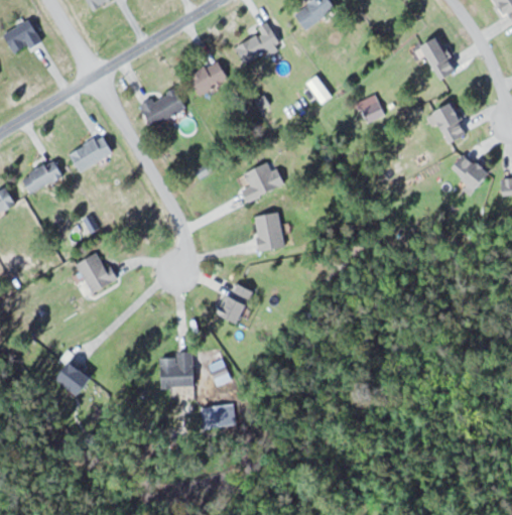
[(110,0),(84,0),(91,11),(110,0)]
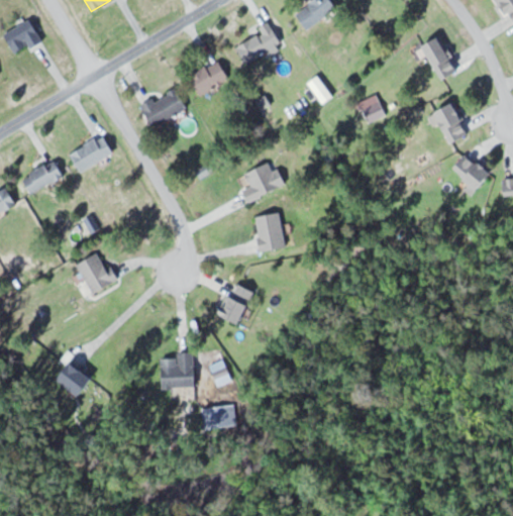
[(335,10),(329,0),(310,0),(293,10),(304,29),(335,10)]
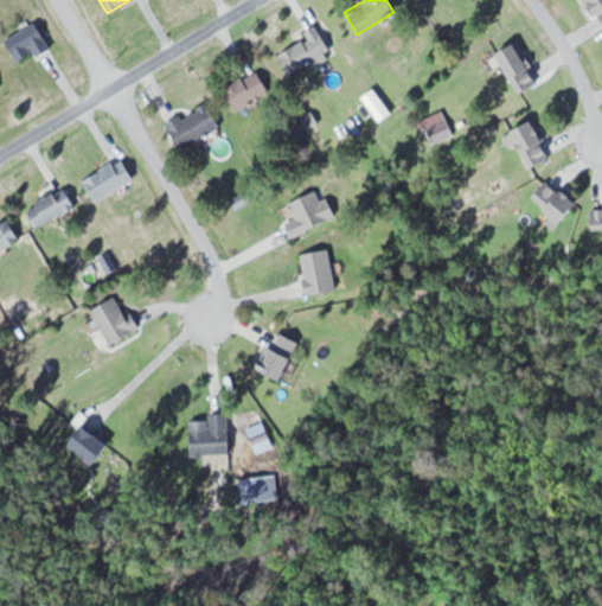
[(596,16),(601,25),(601,0),(577,0),(589,20),(596,16)]
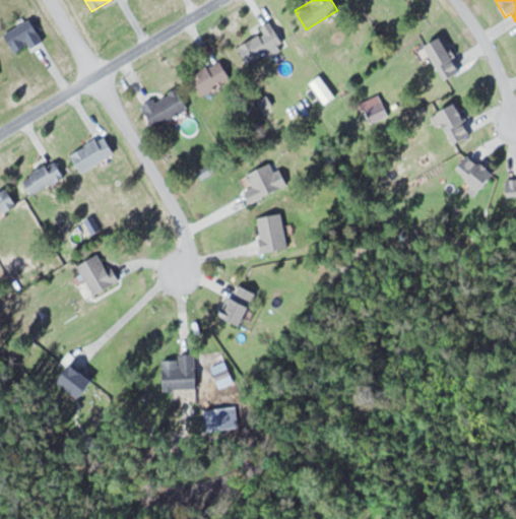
[(14,57),(41,41),(28,19),(2,35),(14,57)]
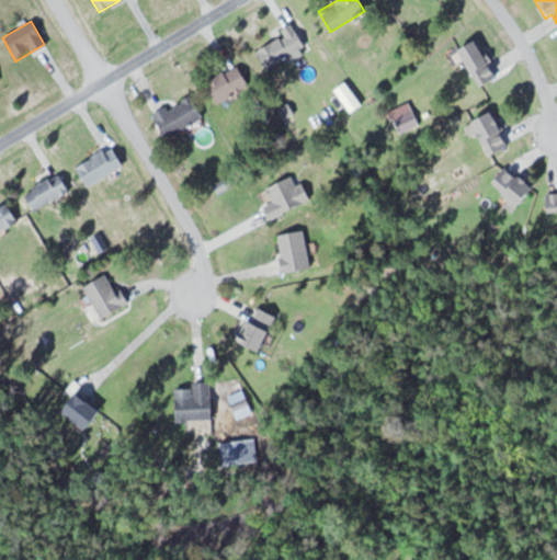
[(281,35),(256,53),(271,73),(306,48),(288,24),(279,32),(281,35)]
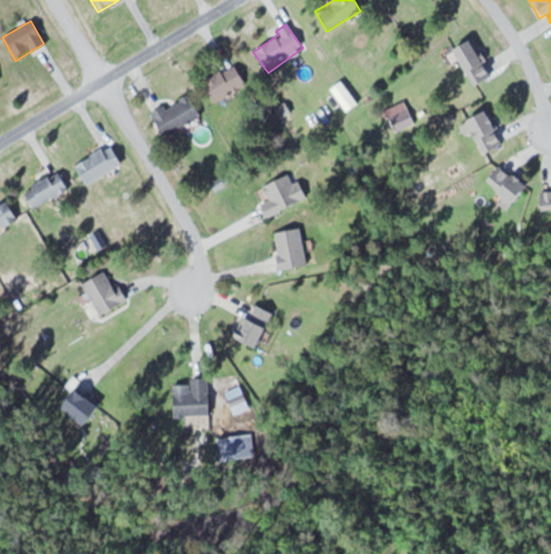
[(453,50),(475,86),(491,76),(470,40),(453,50)]
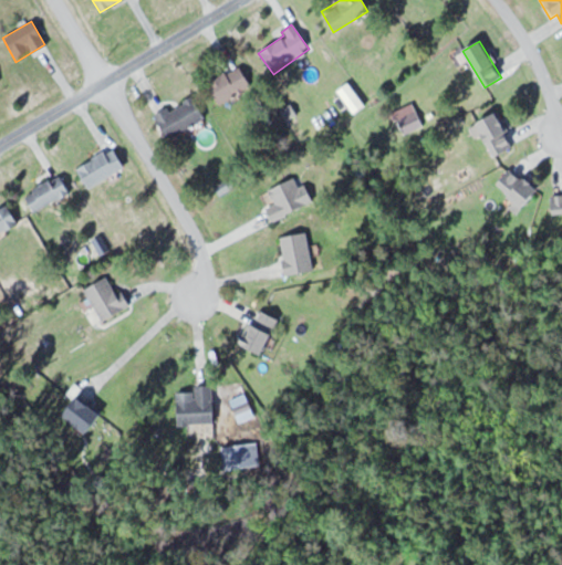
[(208,77),(214,101),(248,92),(242,69),(208,77)]
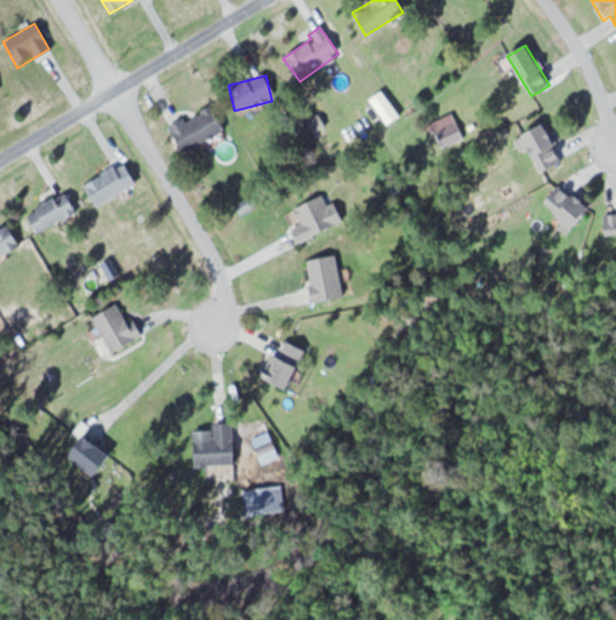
[(183,123),(181,118),(166,128),(183,154),(222,129),(207,107),(183,123)]
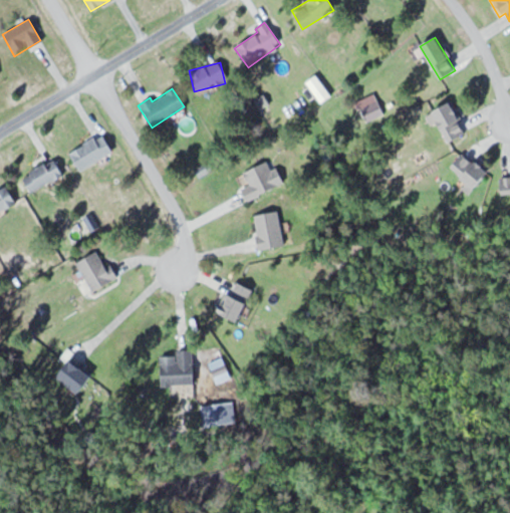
[(431,113),(452,143),(467,132),(447,102),(431,113)]
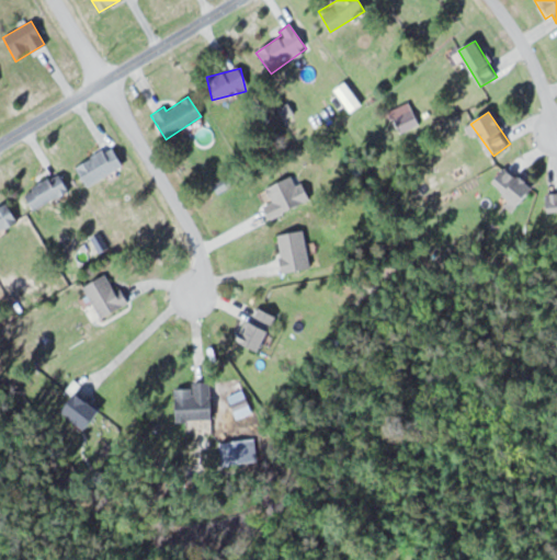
[(122,169),(113,148),(75,163),(83,185),(122,169)]
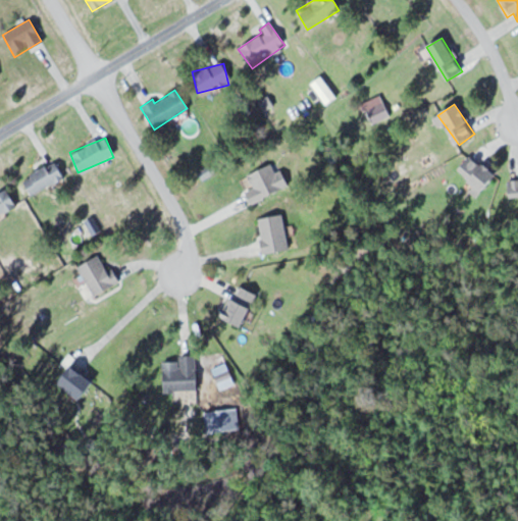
[(497,177),(470,155),(457,170),(483,193),(497,177)]
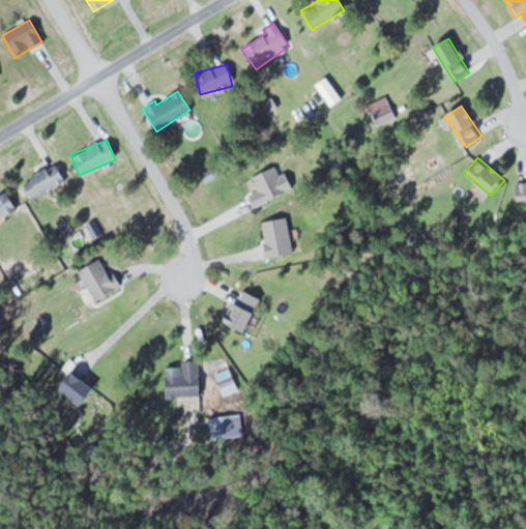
[(29,199),(64,183),(56,165),(21,180),(29,199)]
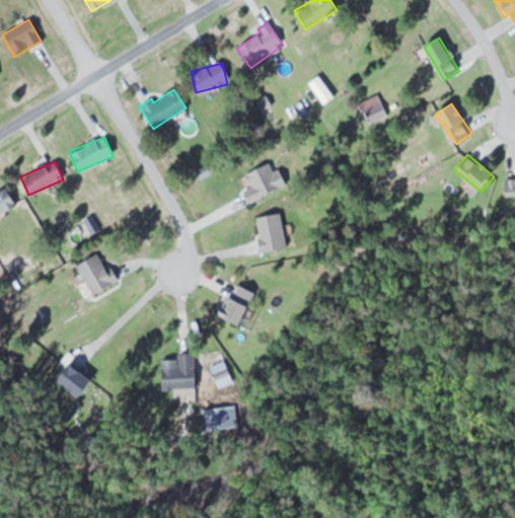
[(244,174),(250,187),(242,190),(248,203),(285,186),(273,161),(244,174)]
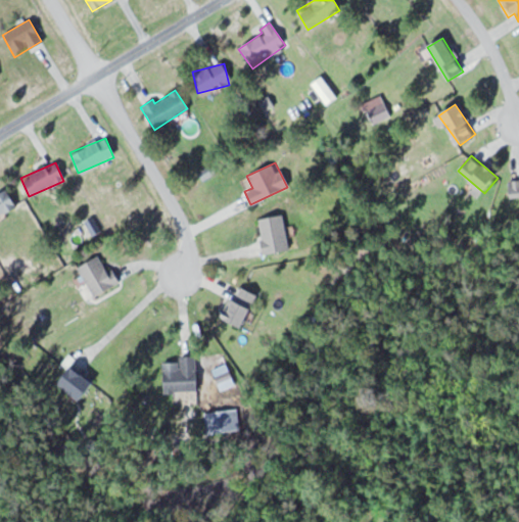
[(518,180),(507,182),(510,200),(518,198),(518,180)]
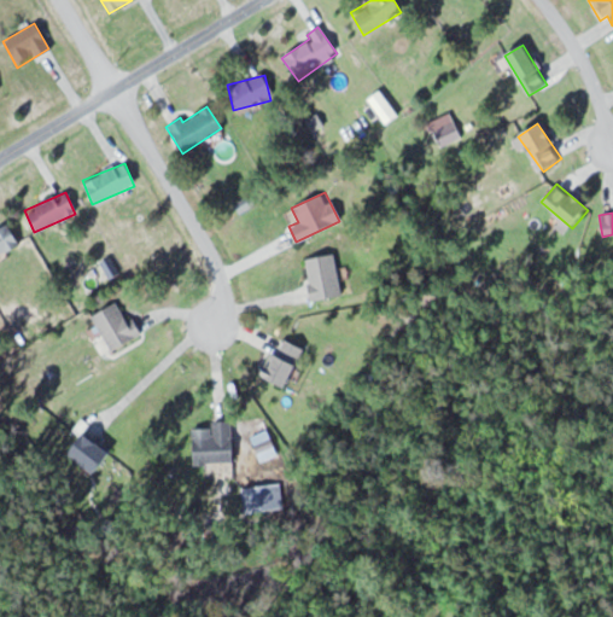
[(340,297),(334,255),(303,260),(309,301),(340,297)]
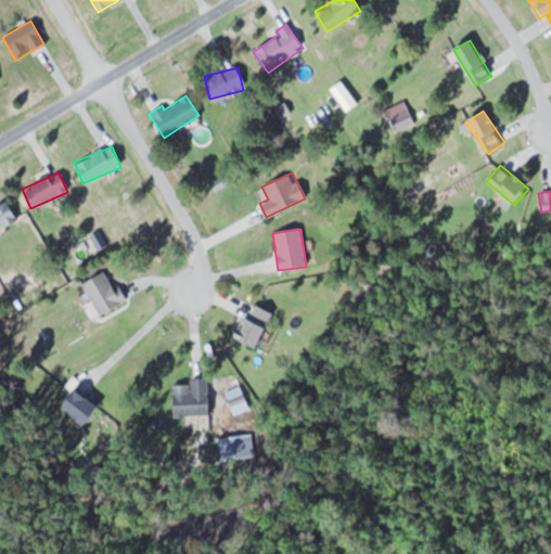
[(113,290),(103,272),(80,285),(99,316),(126,300),(118,287),(113,290)]
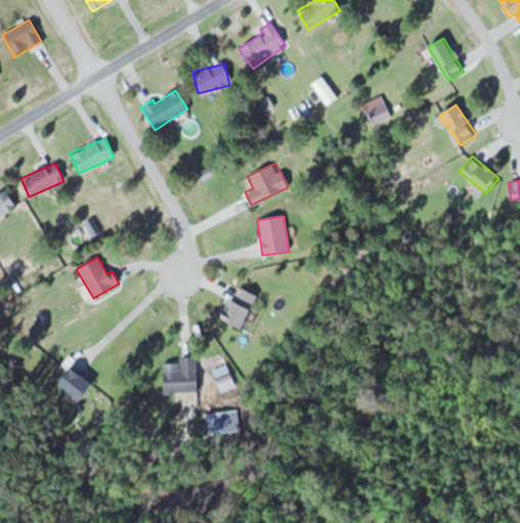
[(258,297),(236,287),(221,319),(243,330),(258,297)]
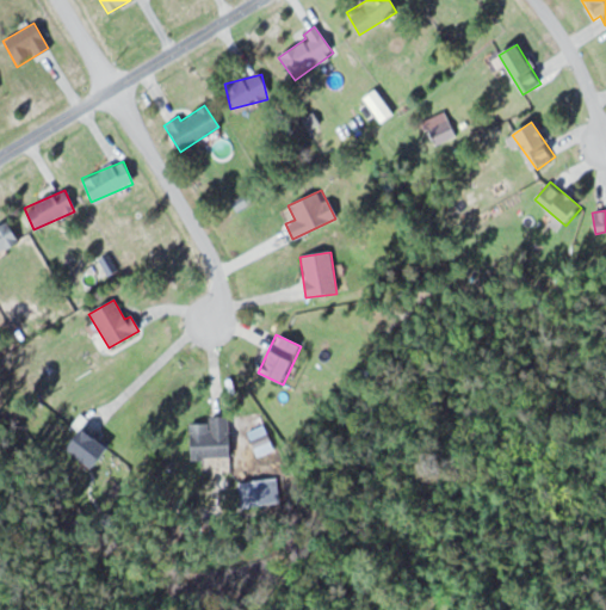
[(209,418),(210,432),(189,433),(190,460),(232,458),(229,417),(209,418)]
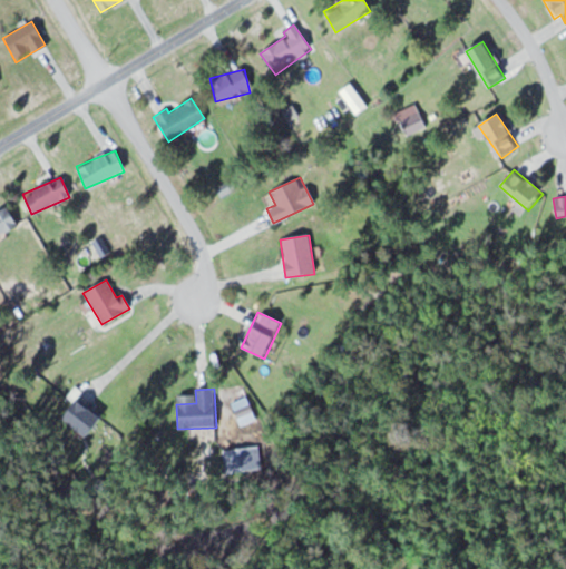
[(60,417),(86,440),(103,421),(77,399),(60,417)]
